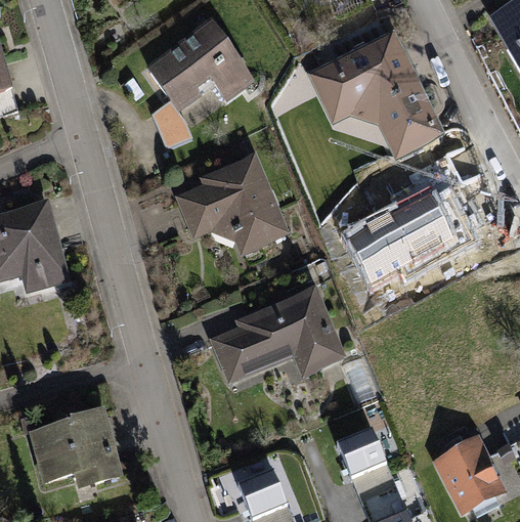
[(519,2),(488,20),(519,77),(519,2)]
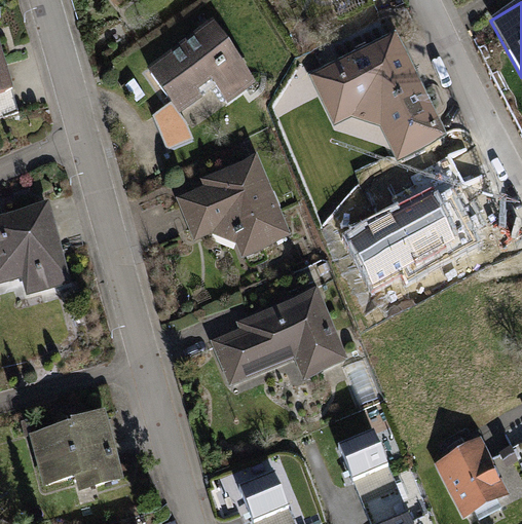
[(212,23),(148,69),(189,125),(227,99),(230,103),(257,83),(212,23)]
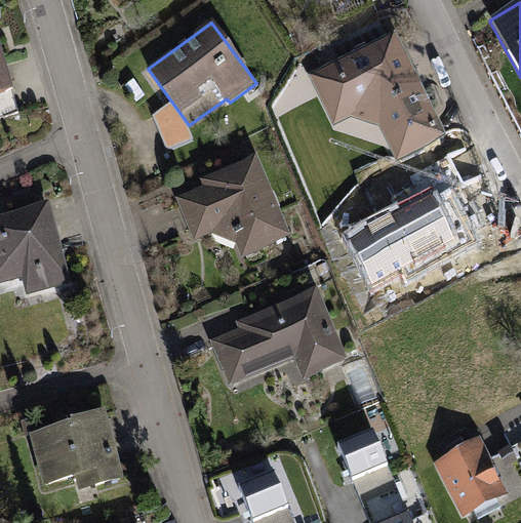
[(392,36),(313,75),(334,122),(354,112),(381,123),(400,158),(444,136),(392,36)]
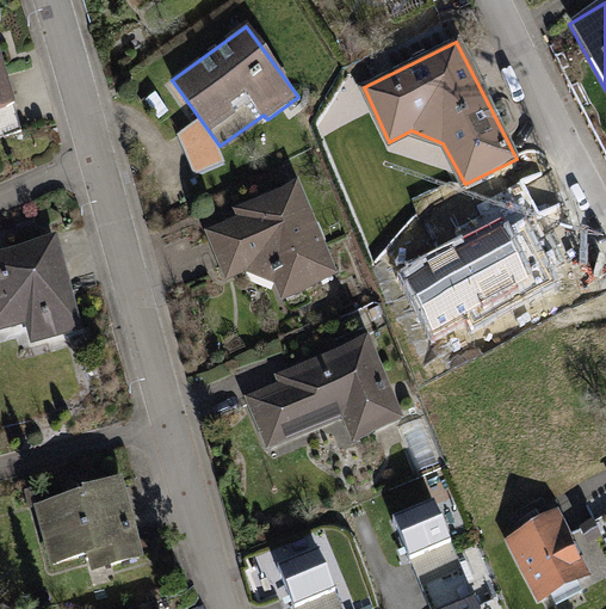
[(0,106),(14,103),(0,50),(0,106)]
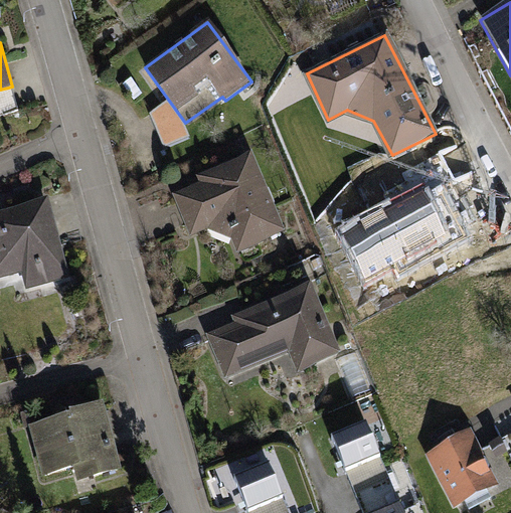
[(201,182),(173,194),(190,235),(208,227),(230,237),(236,252),(284,233),(250,153),(198,175),(201,182)]
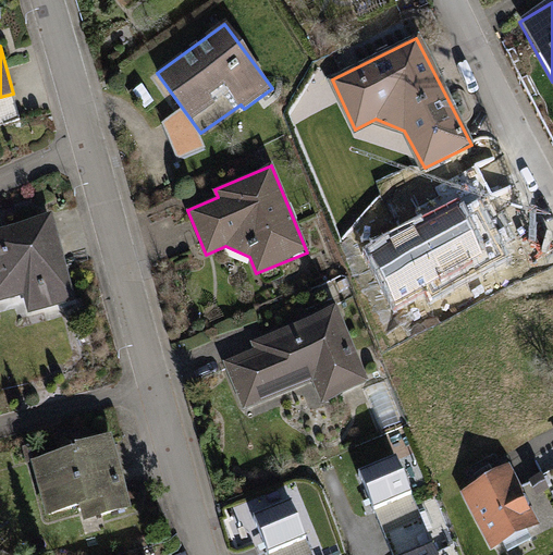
[(51,216),(0,230),(0,298),(24,292),(31,311),(75,299),(51,216)]
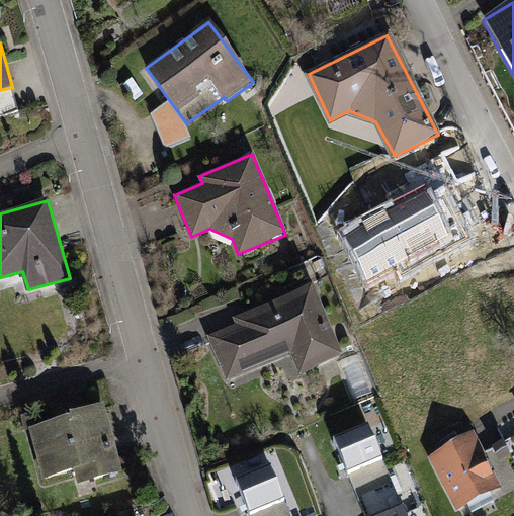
[(369,247),(397,234),(384,208),(357,222),(369,247)]
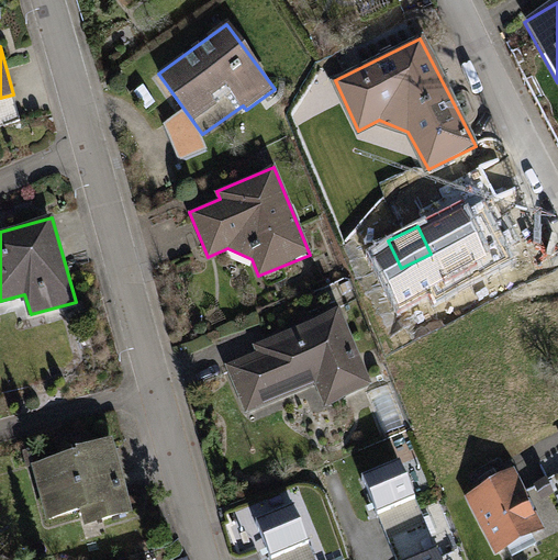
[(257,351),(227,364),(245,406),(317,377),(327,401),(372,383),(343,310),(255,345),(257,351)]
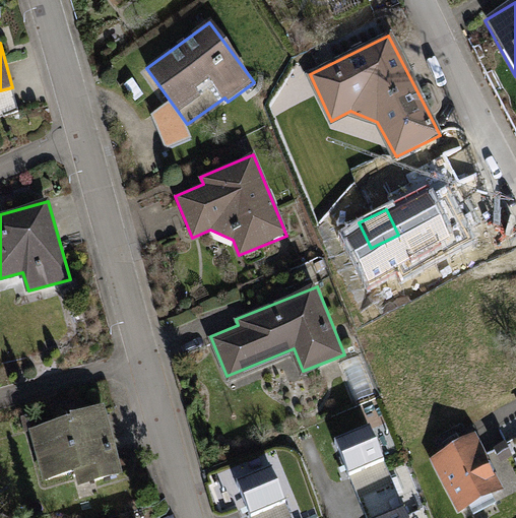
[(105,404),(29,426),(45,477),(75,469),(79,484),(124,472),(105,404)]
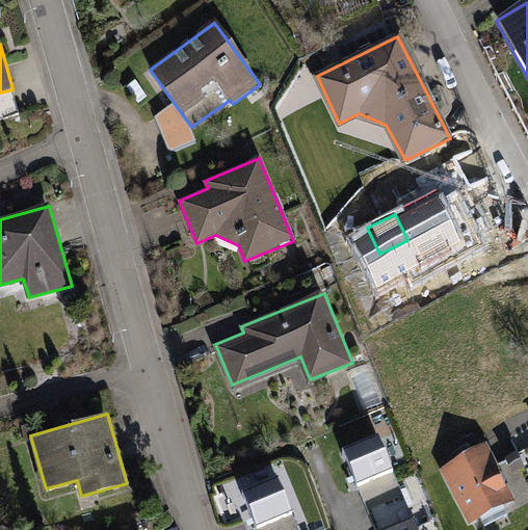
[(379,432),(342,449),(358,485),(395,469),(379,432)]
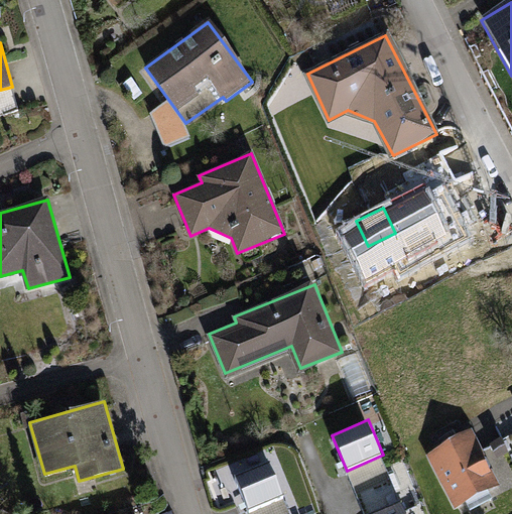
[(463,431),(423,452),(455,512),(494,492),(463,431)]
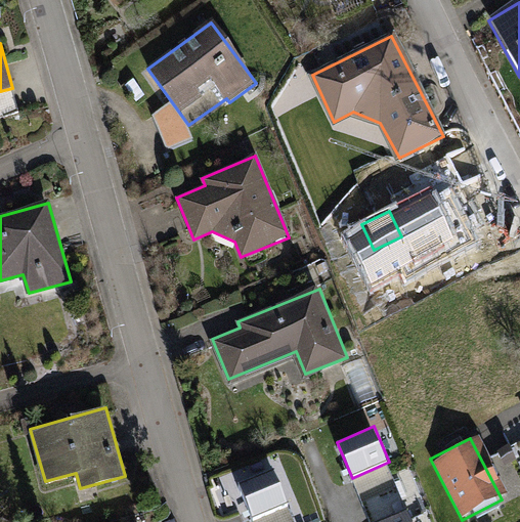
[(276,466),(236,481),(252,520),(292,505),(276,466)]
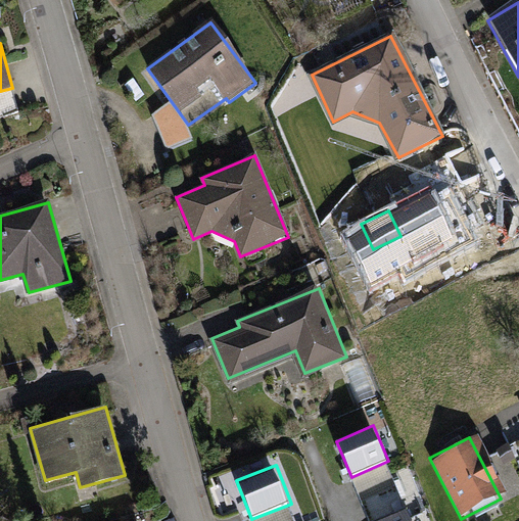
[(376,520),(413,520),(408,508),(376,520)]
